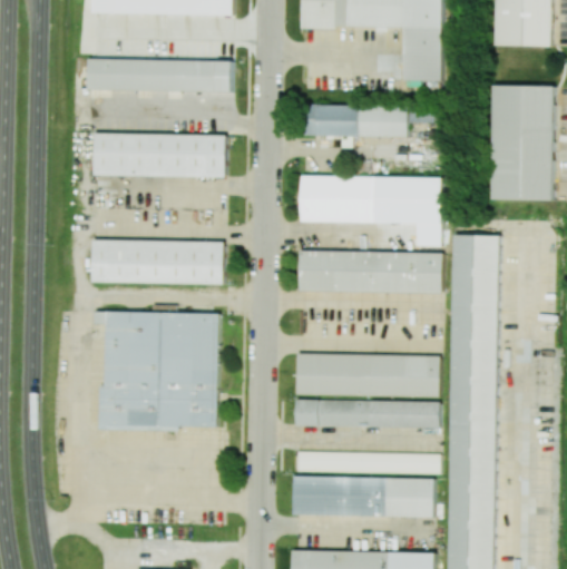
[(231,0),(231,16),(90,13),(90,0),(231,0)]
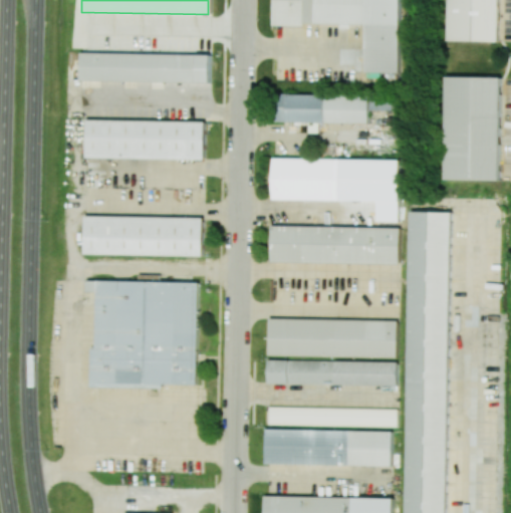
[(271,0),(398,0),(397,74),(362,73),(364,25),(271,23),(271,0)]
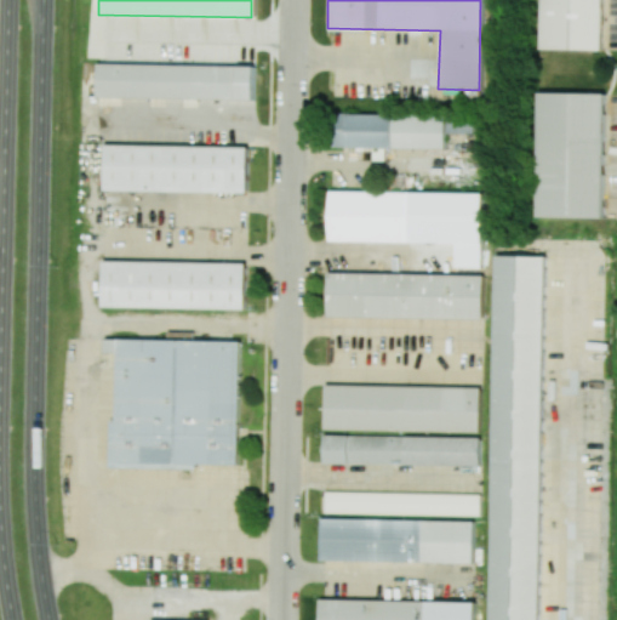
[(599,0),(537,0),(537,50),(599,51),(599,0)]
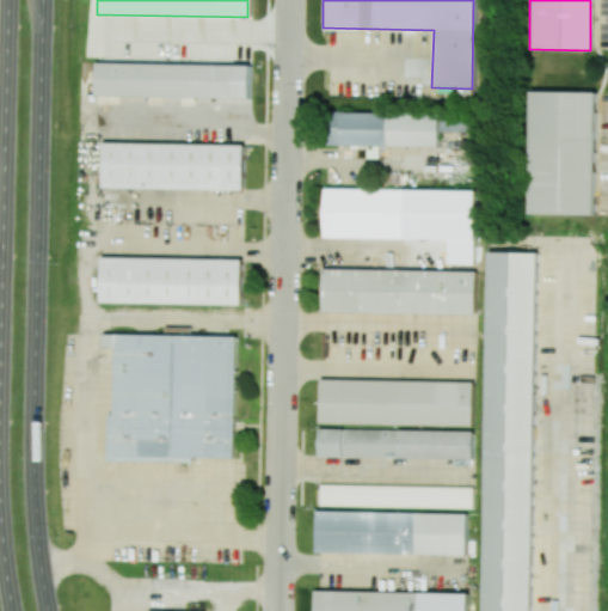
[(247,99),(249,66),(92,63),(92,98),(247,99)]
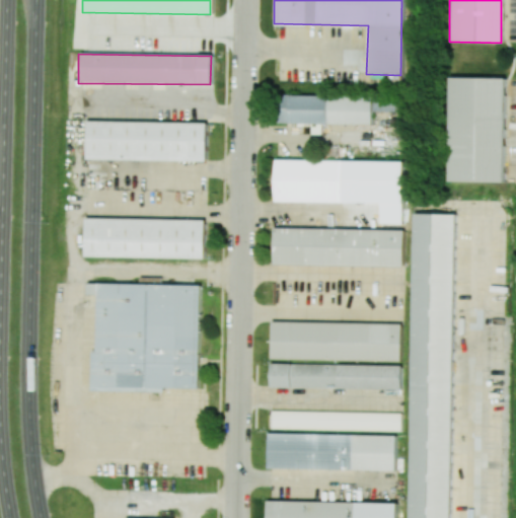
[(447,180),(449,76),(504,77),(502,181),(447,180)]
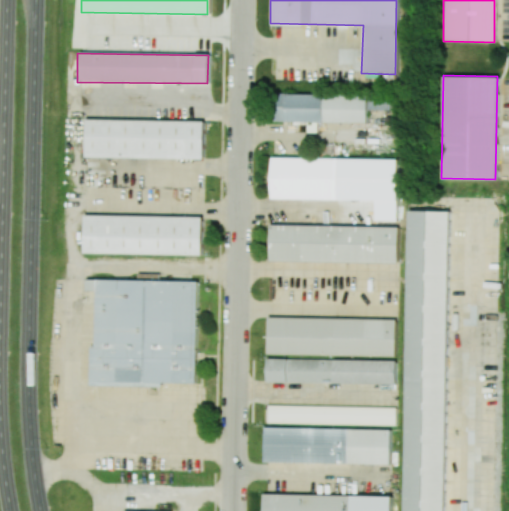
[(322,95),(273,94),(272,121),(321,123),(322,95)]
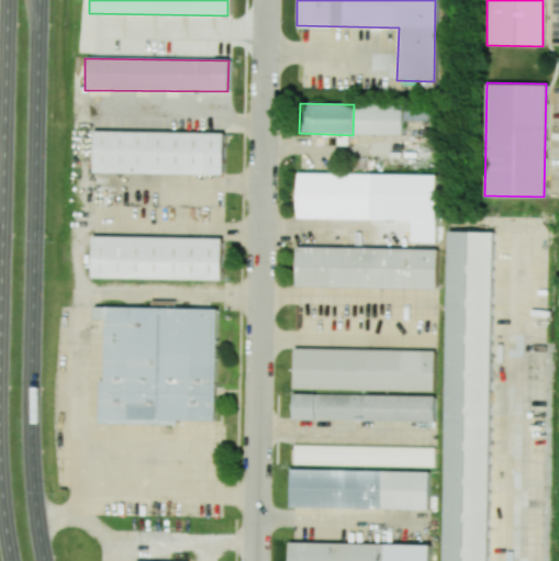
[(354,104),(353,135),(401,135),(401,105),(354,104)]
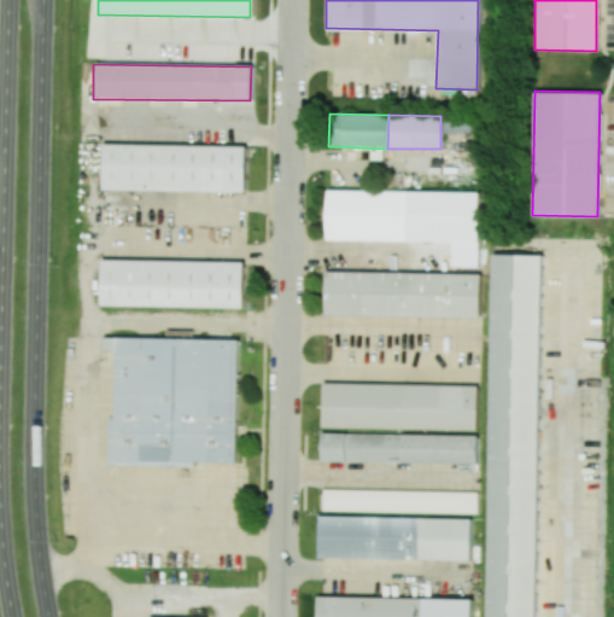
[(443,133),(469,133),(469,116),(443,116),(443,133)]
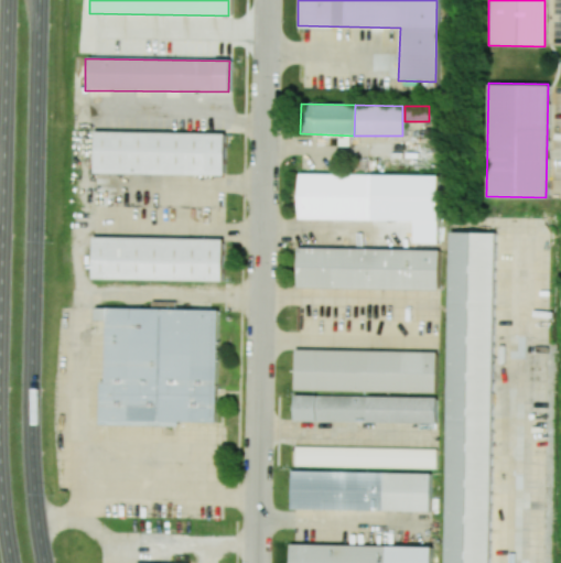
[(93,131),(223,133),(222,175),(93,173),(93,131)]
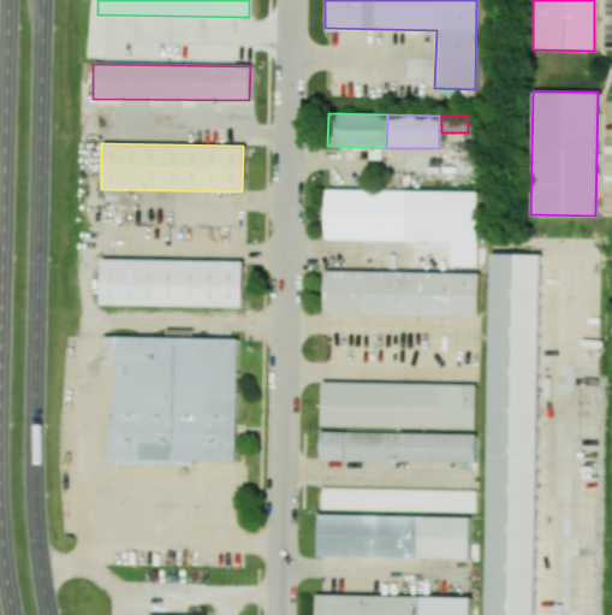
[(325,190),(324,238),(403,241),(404,191),(325,190)]
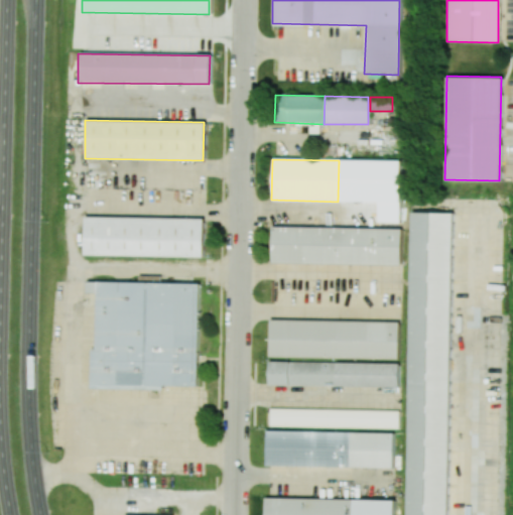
[(404,514),(410,214),(451,215),(444,514),(404,514)]
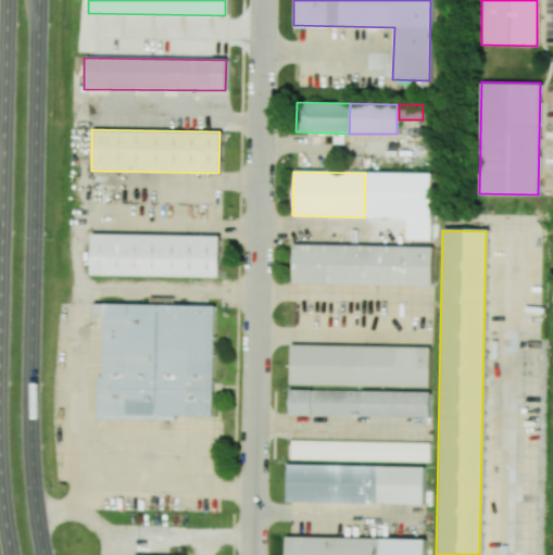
[(217,236),(216,278),(88,275),(89,234),(217,236)]
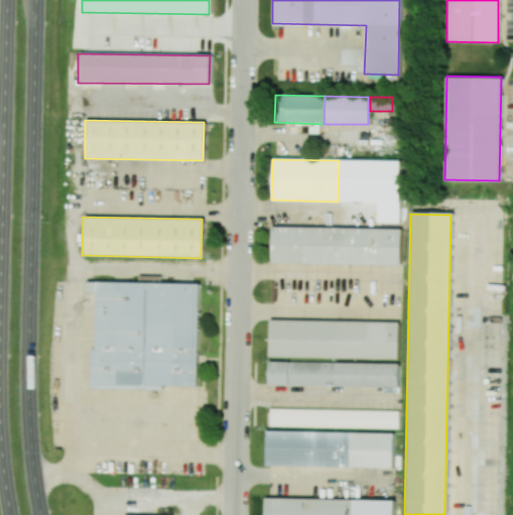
[(271,227),(270,264),(399,266),(399,230),(271,227)]
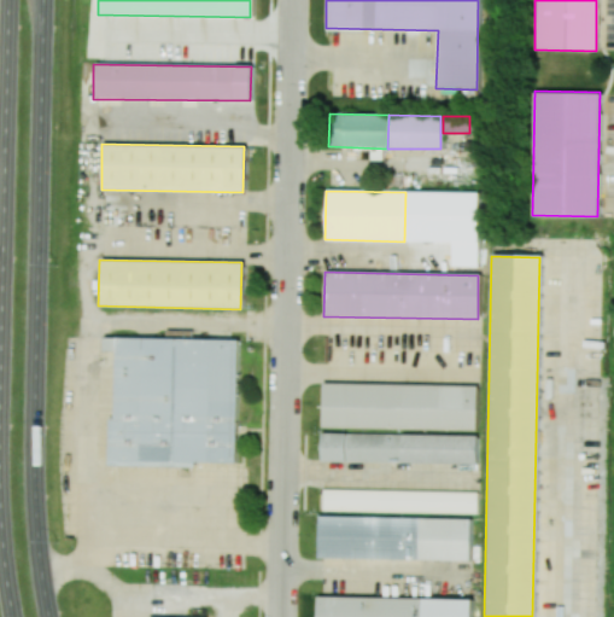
[(106,465),(234,467),(235,341),(101,338),(101,351),(113,351),(112,420),(107,420),(106,465)]
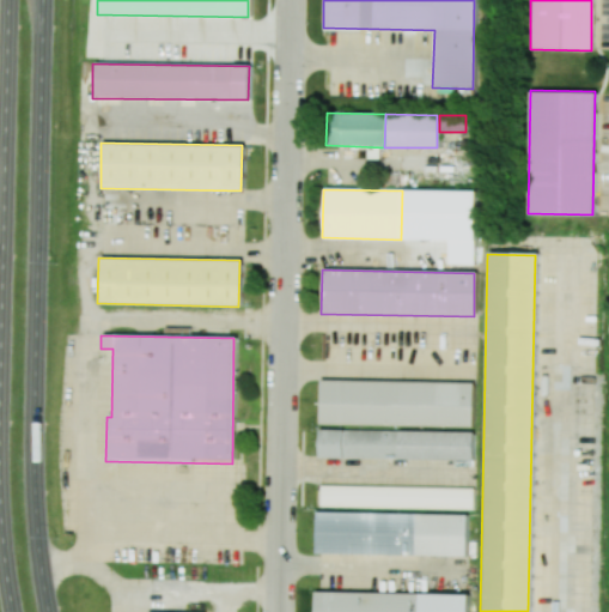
[(318,381),(317,424),(472,428),(473,383),(318,381)]
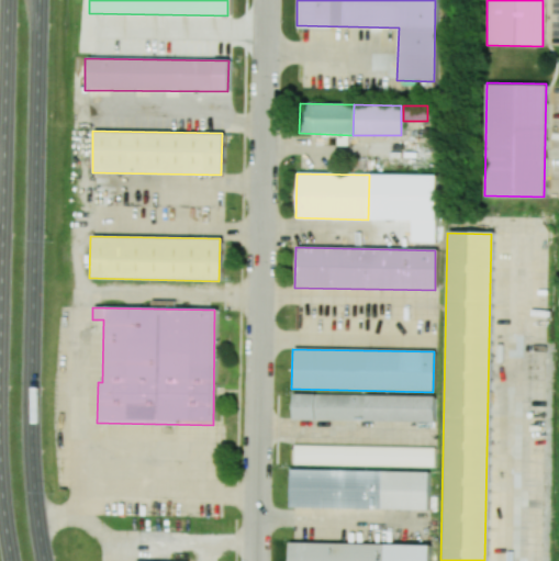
[(291,394),(290,419),(433,424),(434,397),(291,394)]
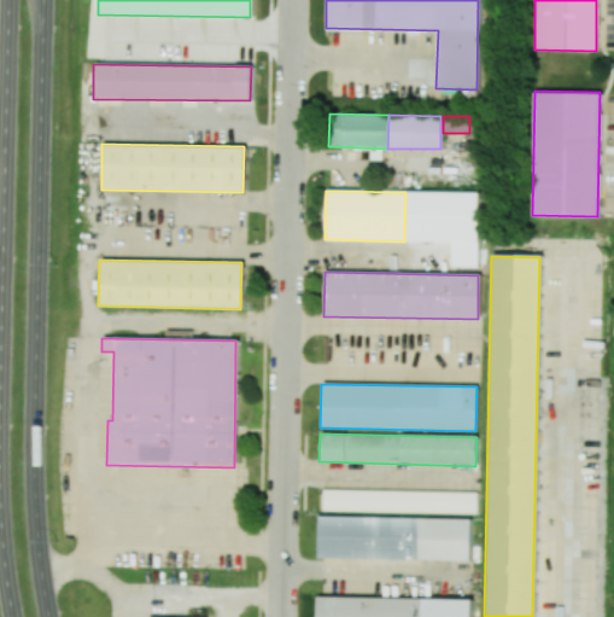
[(474,514),(475,493),(320,490),(320,512),(474,514)]
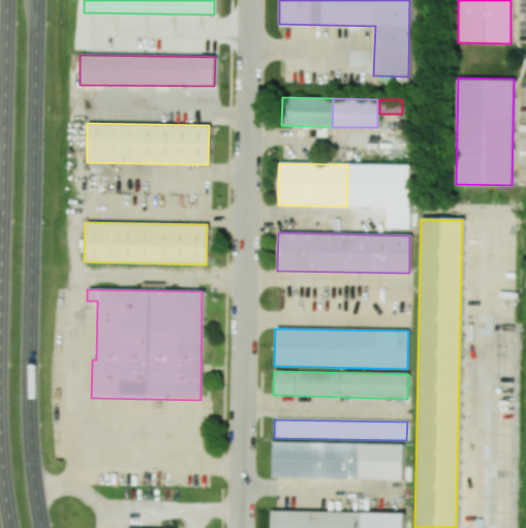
[(402,444),(272,442),(271,478),(401,480),(402,444)]
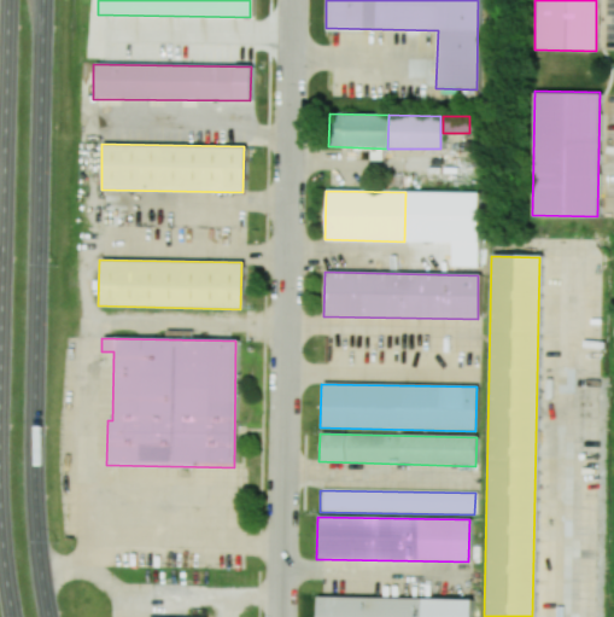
[(468,601),(467,616),(313,616),(315,597),(468,601)]
